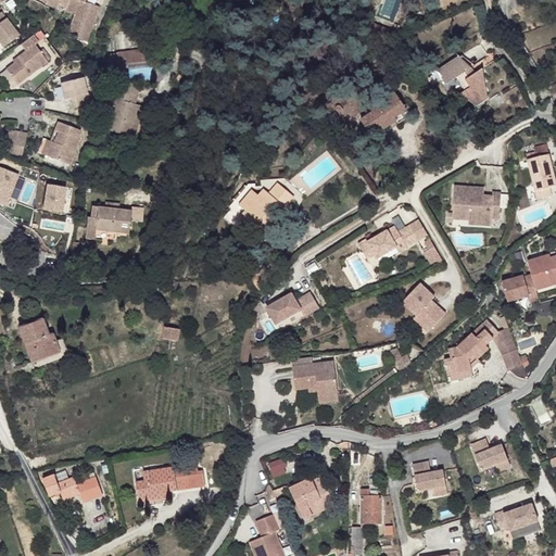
[(100,8),(86,2),(87,0),(70,0),(66,8),(65,11),(75,14),(67,35),(87,41),(100,8)]
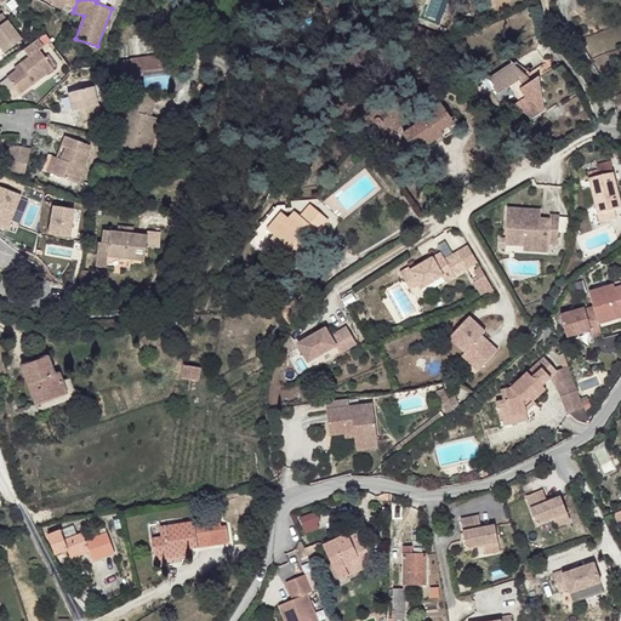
[(21,40),(1,13),(0,13),(0,47),(4,52),(21,40)]
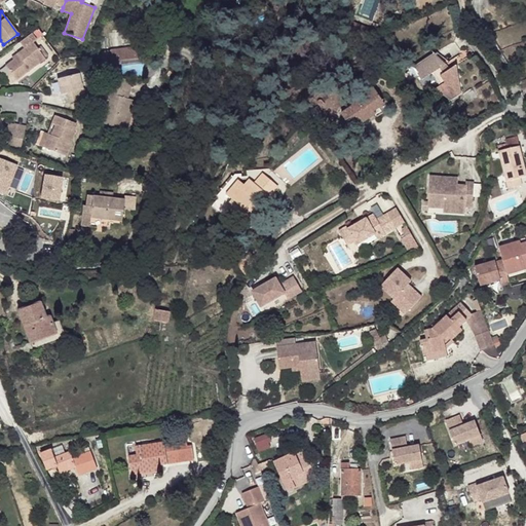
[(45,59),(33,43),(37,40),(32,33),(20,42),(24,48),(17,54),(19,55),(12,61),(6,66),(16,80),(45,59)]
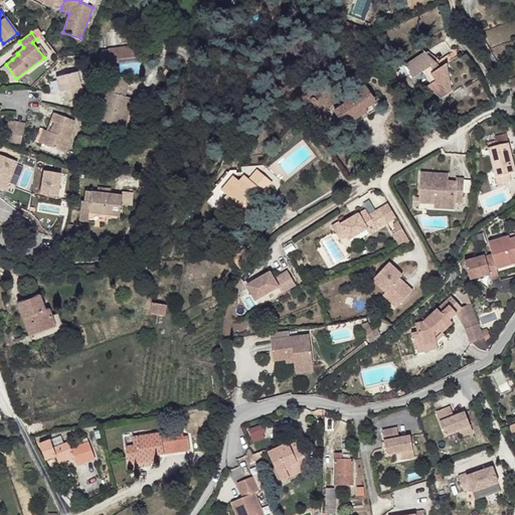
[(141,46),(109,50),(110,60),(141,56),(142,56),(141,46)]
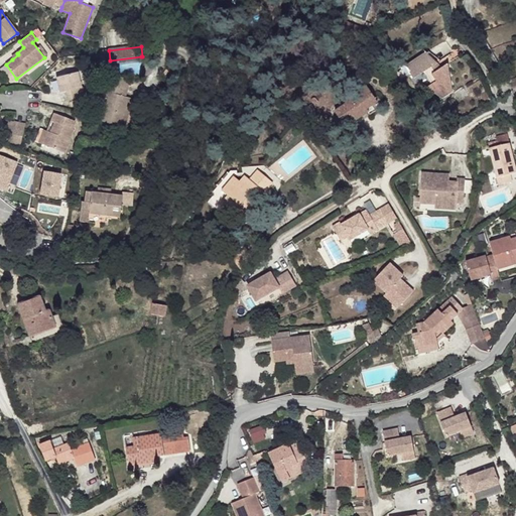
[(110,65),(109,50),(101,51),(102,63),(110,65)]
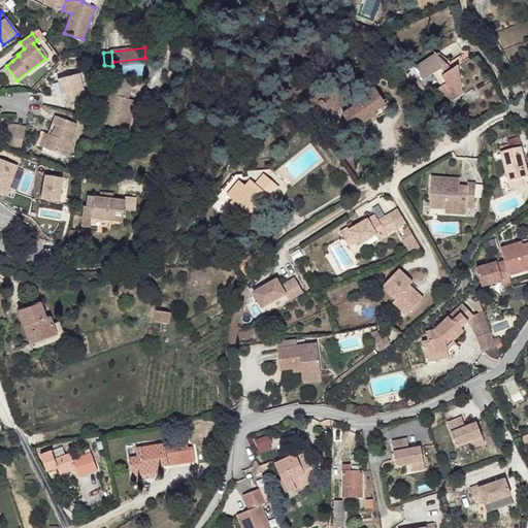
[(447,72),(434,54),(408,71),(410,72),(406,77),(411,80),(417,76),(419,78),(421,76),(423,80),(433,74),(441,87),(439,88),(444,96),(448,93),(453,100),(463,94),(457,86),(461,84),(457,76),(460,74),(456,67),(447,72)]
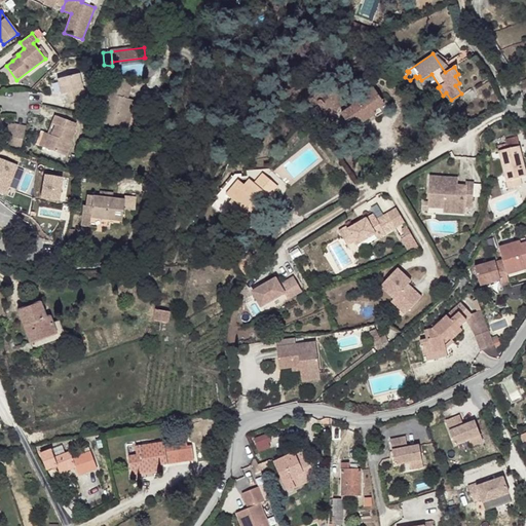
[(446,65),(435,53),(433,53),(442,67),(446,65)]
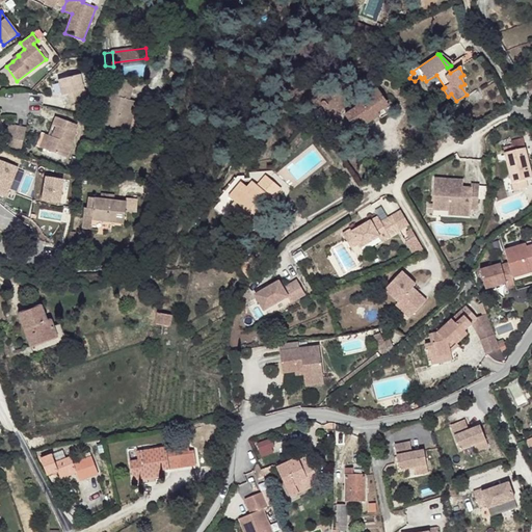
[(52,70),(50,67),(41,76),(44,78),(52,70)]
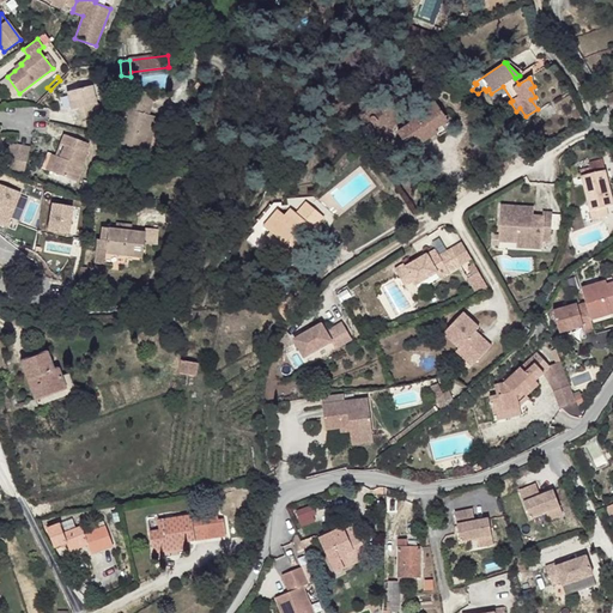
[(429,91),(424,85),(408,95),(416,103),(425,96),(424,95),(429,91)]
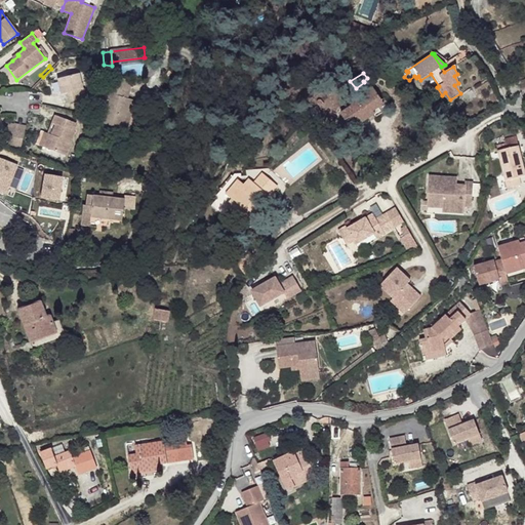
[(79,74),(57,79),(62,94),(68,92),(70,103),(87,98),(84,88),(83,89),(79,74)]
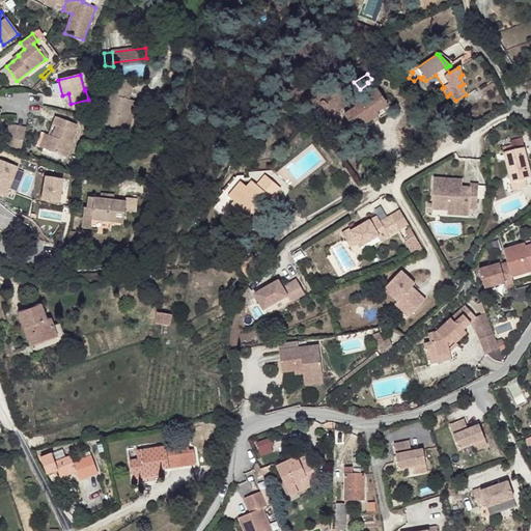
[(127,99),(131,81),(111,76),(106,93),(109,94),(101,123),(123,130),(132,101),(127,99)]
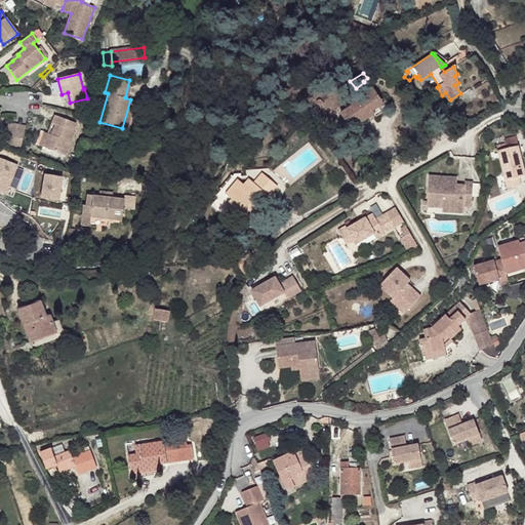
[(384,104),(372,86),(350,102),(352,107),(340,114),(345,121),(350,118),(355,126),(374,113),(373,111),(384,104)]
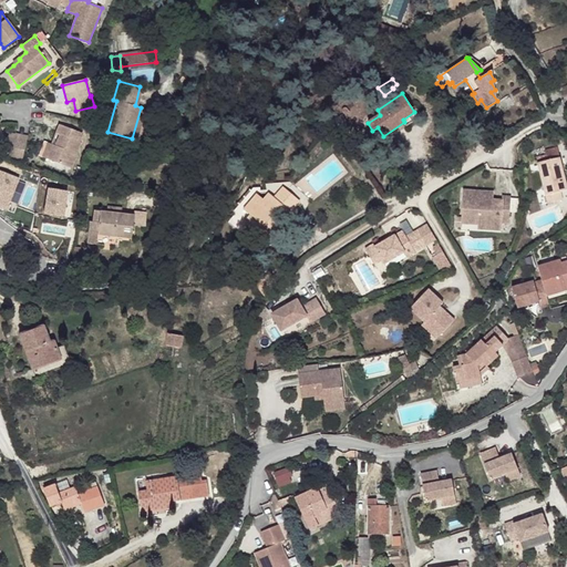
[(136,141),(145,109),(141,107),(132,138),(136,141)]
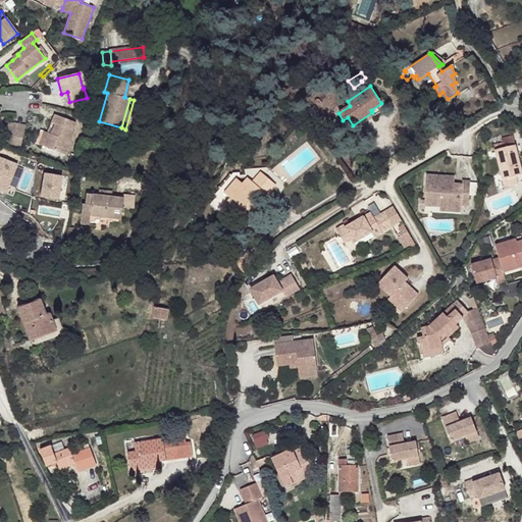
[(76,123),(55,114),(51,122),(55,123),(51,134),(48,133),(43,146),(65,155),(74,131),(73,131),(76,123)]
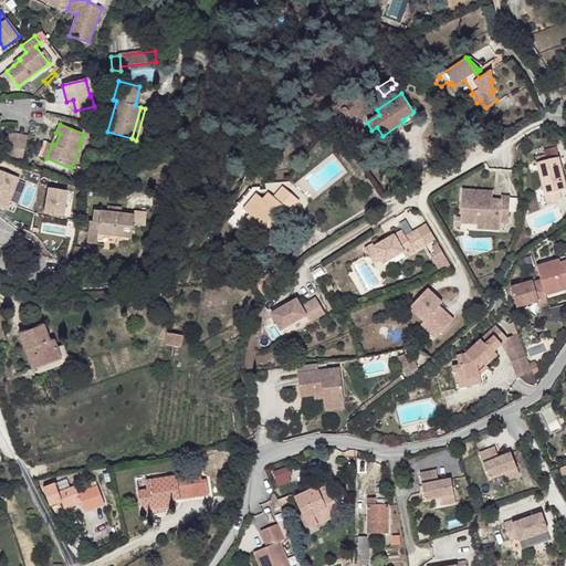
[(28,136),(17,134),(17,138),(8,136),(7,140),(16,142),(25,145),(28,136)]
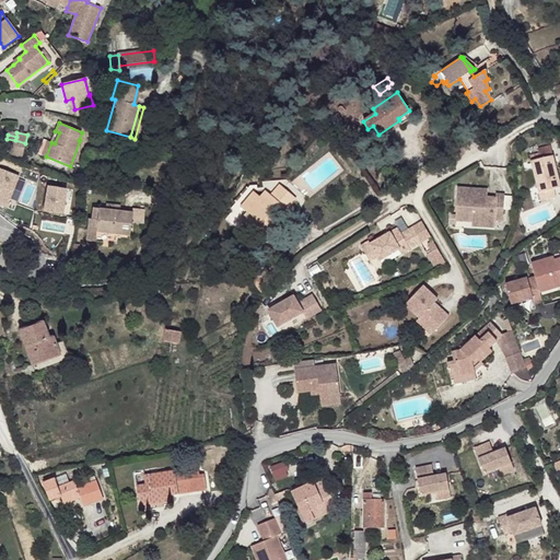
[(25,143),(15,140),(7,139),(3,154),(22,159),(25,143)]
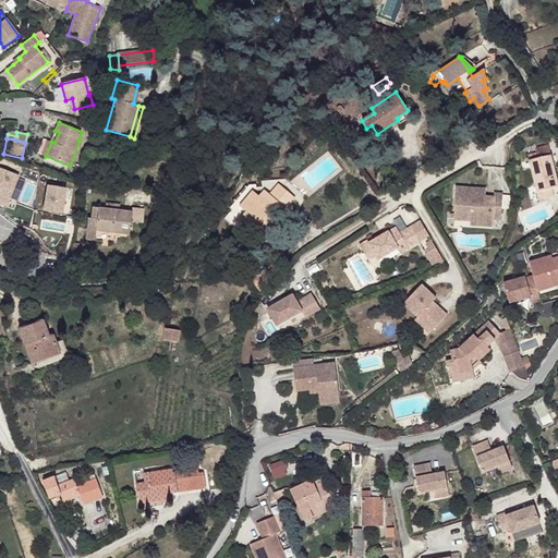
[(46,156),(51,142),(47,141),(41,154),(46,156)]
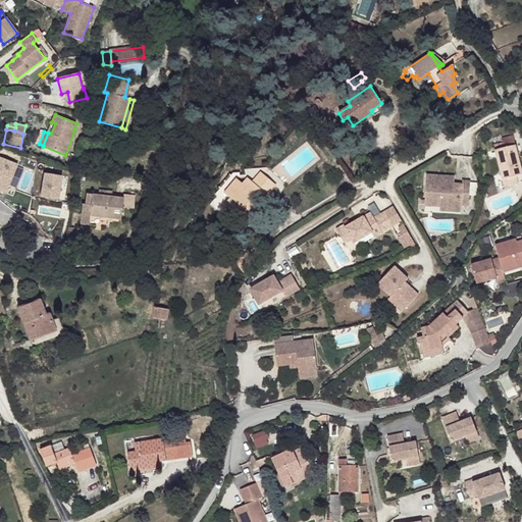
[(83,145),(77,169),(83,170),(89,146),(83,145)]
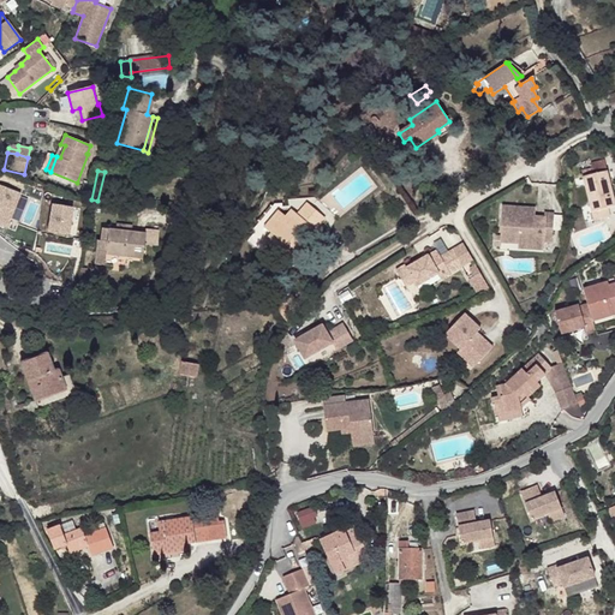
[(614,206),(614,201),(608,171),(595,174),(583,178),(593,221),(610,216),(608,208),(614,206)]
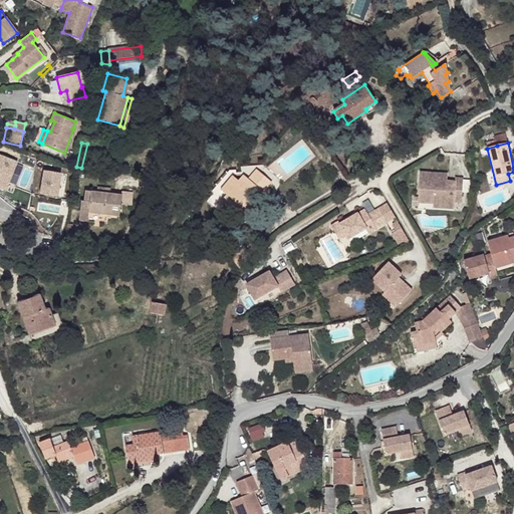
[(0,188),(6,191),(17,162),(0,155),(0,188)]
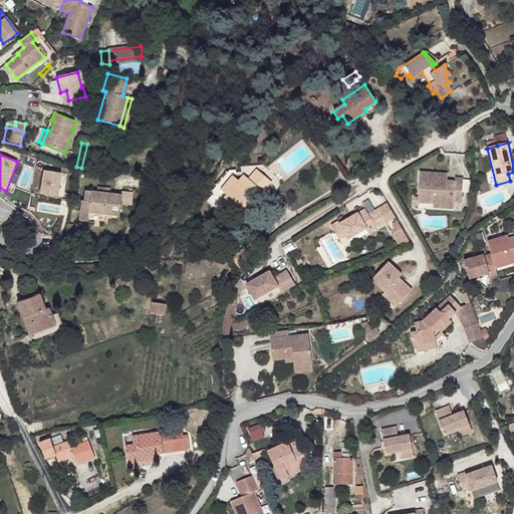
[(234,177),(222,191),(227,195),(222,201),(225,203),(223,205),(235,214),(237,212),(248,220),(253,213),(247,209),(252,203),(249,201),(254,195),(262,201),(268,195),(263,191),(271,181),(257,170),(249,180),(245,176),(240,182),(234,177)]
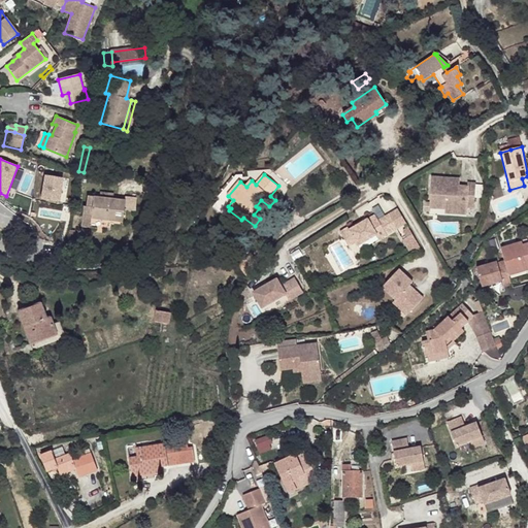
[(38,199),(58,202),(61,177),(41,175),(38,199)]
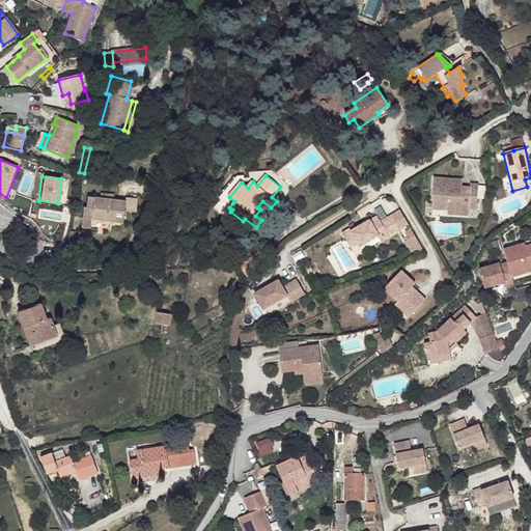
[(463,179),(434,178),(432,199),(448,200),(447,211),(470,212),(470,208),(477,210),(478,185),(470,184),(470,188),(470,192),(463,191),(463,187),(463,179)]
